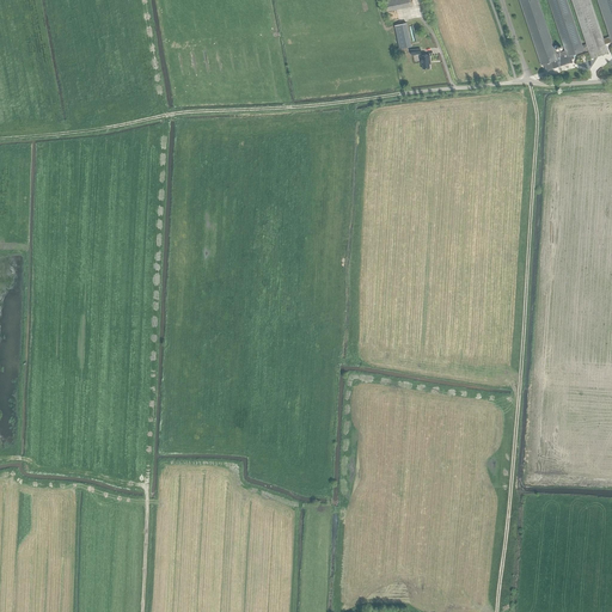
[(384,0),(387,12),(410,7),(409,0),(384,0)]
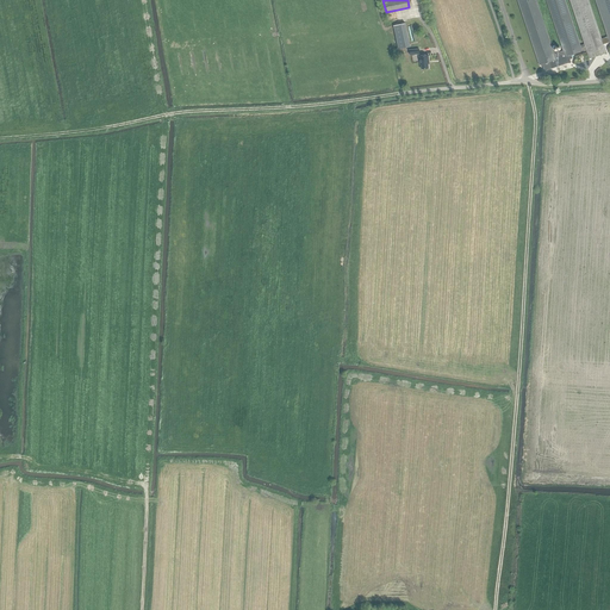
[(603,44),(602,39),(587,0),(568,0),(584,44),(580,45),(564,0),(546,0),(564,51),(554,54),(535,0),(517,0),(540,66),(542,64),(543,72),(571,62),(570,60),(572,58),(571,55),(586,50),(590,58),(607,54),(603,44)]
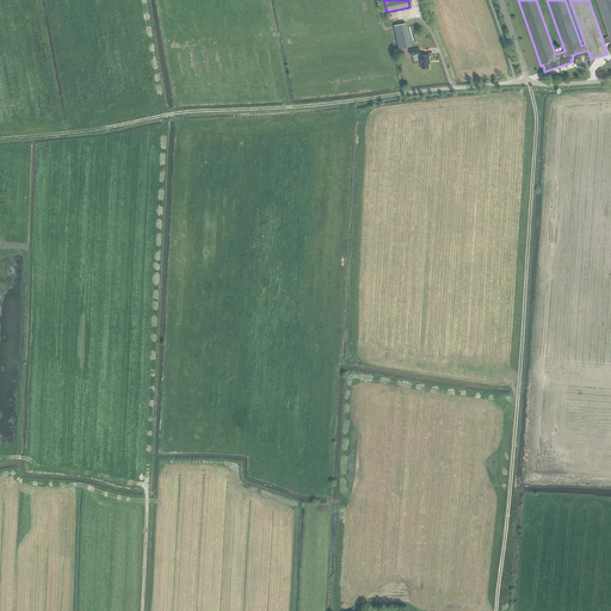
[(610,0),(596,0),(609,37),(603,39),(604,44),(610,42),(610,0)]
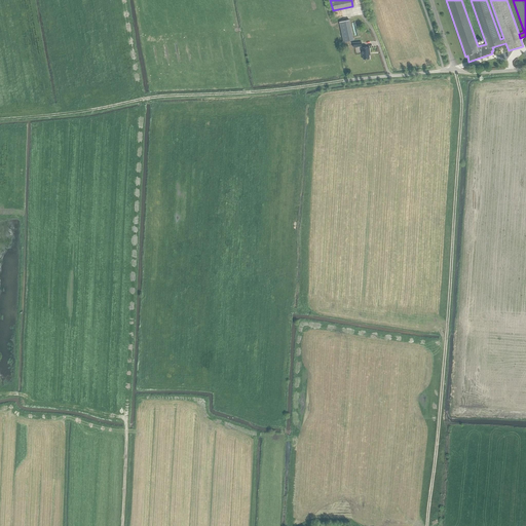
[(339,23),(343,42),(353,40),(349,21),(339,23)]
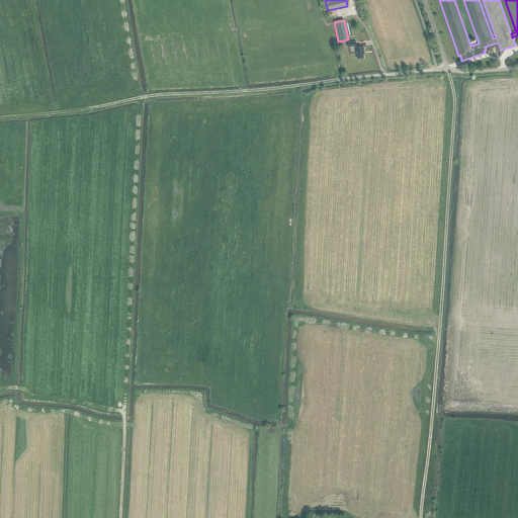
[(357,55),(358,59),(364,59),(363,55),(364,55),(363,47),(356,48),(356,55),(357,55)]
